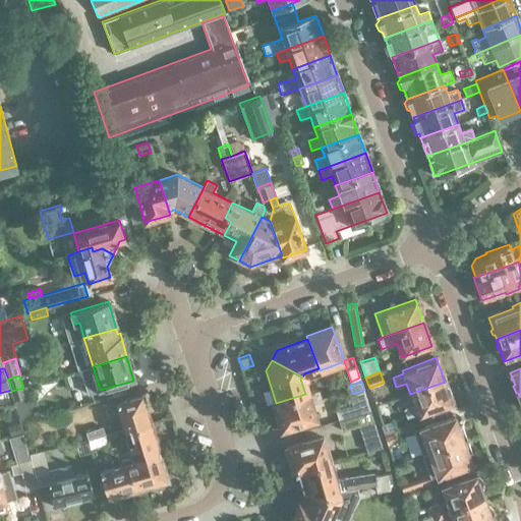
[(418,417),(453,405),(445,382),(410,394),(414,404),(404,408),(407,417),(417,413),(418,417)]
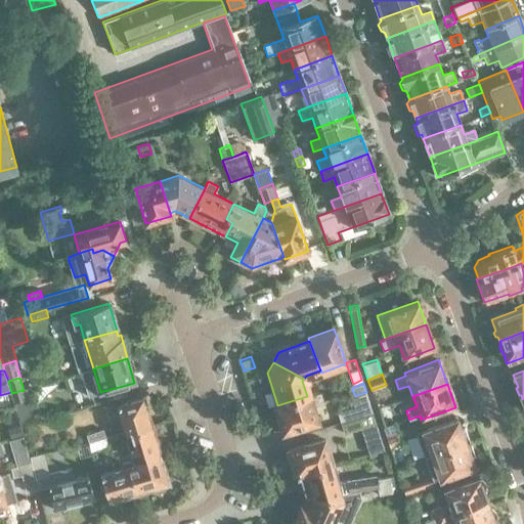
[(11,393),(14,403),(20,425),(33,421),(26,399),(24,390),(11,393)]
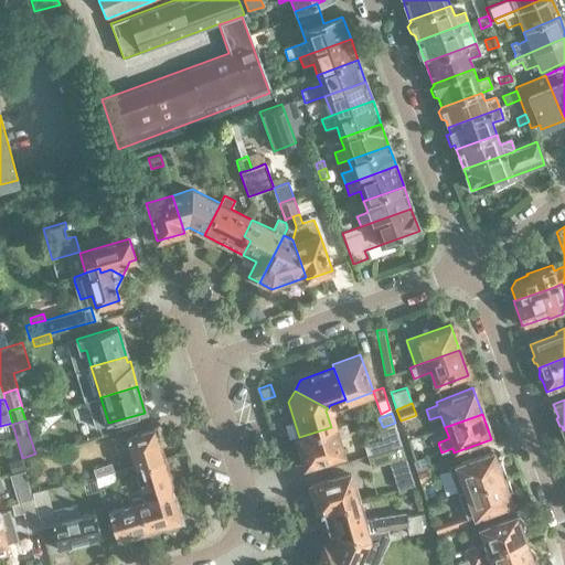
[(305,465),(342,454),(338,438),(350,435),(345,423),(331,427),(299,437),(296,438),(305,465)]
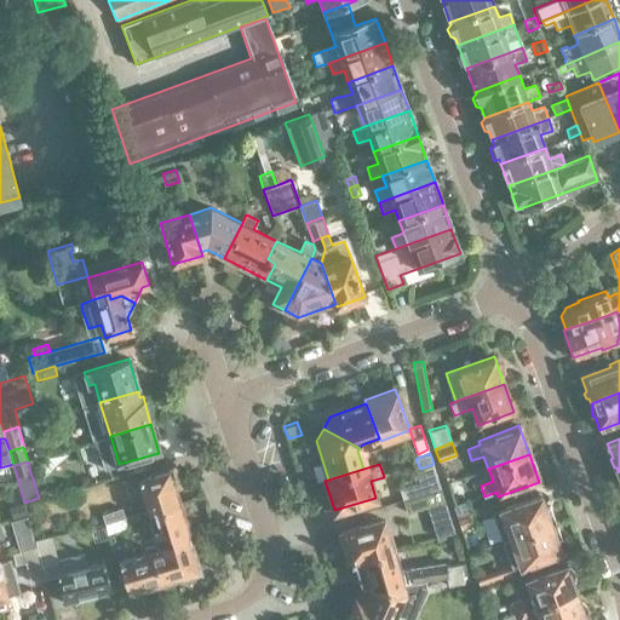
[(415,471),(419,480),(411,482),(409,480),(397,483),(403,499),(441,488),(434,466),(420,470),(420,469),(415,471)]
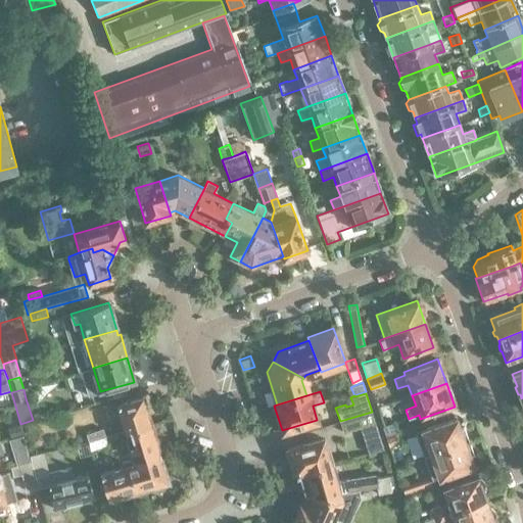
[(126,433),(151,425),(143,396),(117,405),(126,433)]
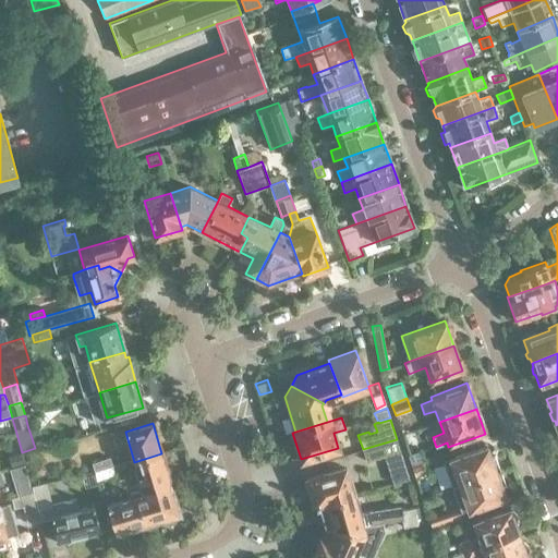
[(385,456),(393,484),(410,478),(401,451),(400,451),(397,439),(363,449),(366,461),(380,457),(385,456)]
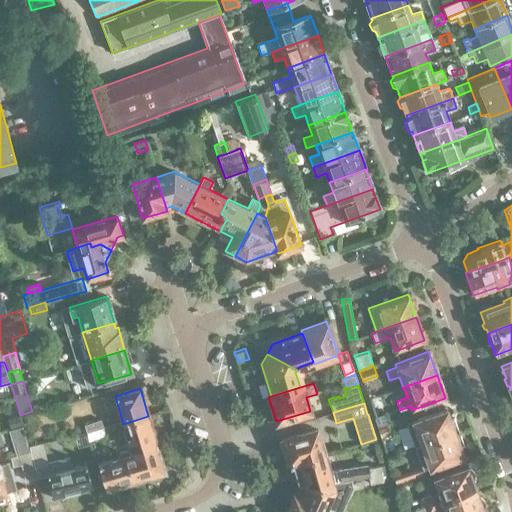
[(455,432),(446,408),(415,419),(413,415),(394,422),(397,429),(414,423),(421,444),(455,432)]
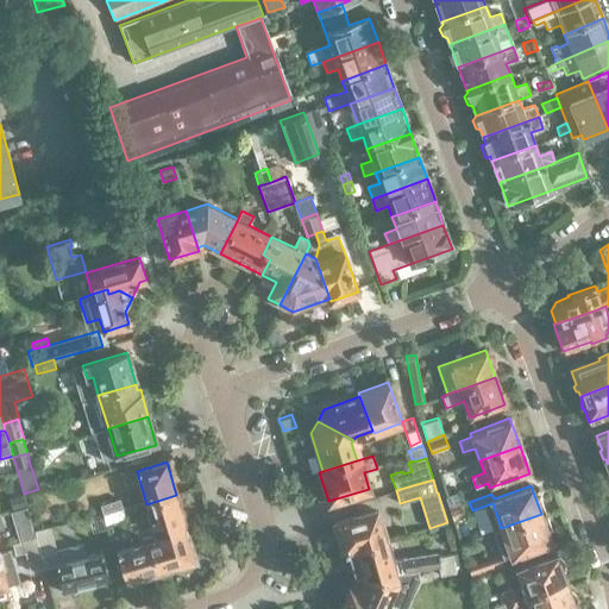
[(450,508),(463,503),(459,491),(445,495),(450,508)]
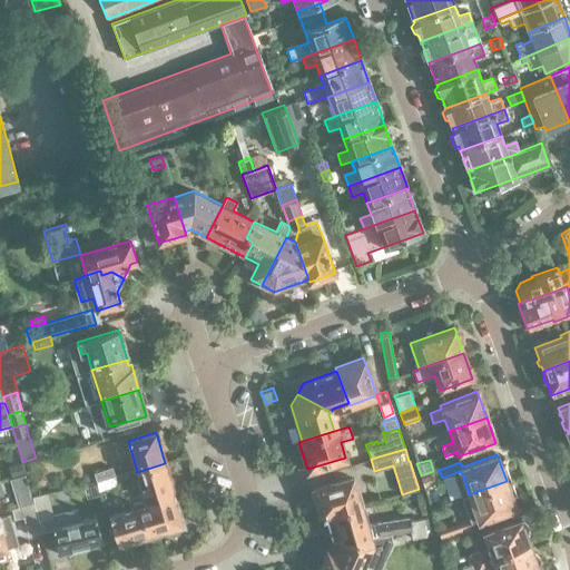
[(12,474),(25,470),(22,462),(10,465),(12,474)]
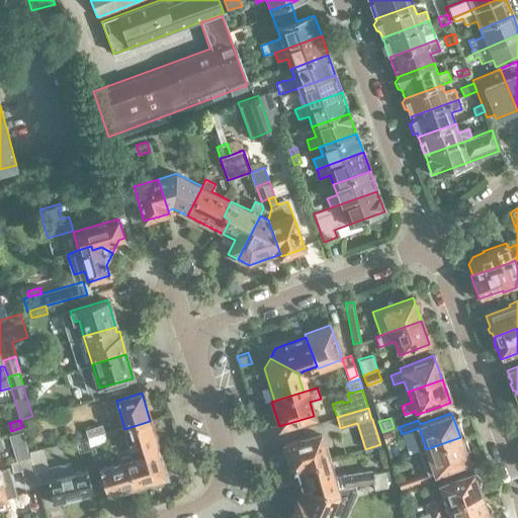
[(159,451),(150,421),(124,429),(131,450),(134,459),(159,451)]
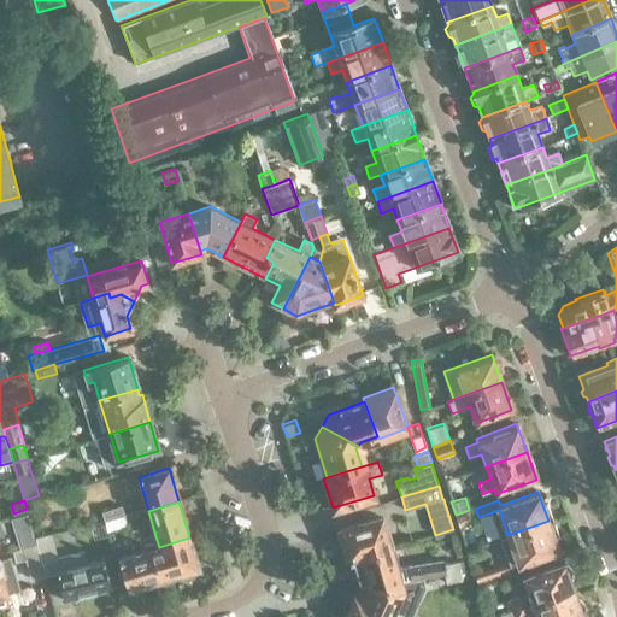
[(115,518),(125,515),(123,507),(123,505),(101,511),(104,521),(115,518)]
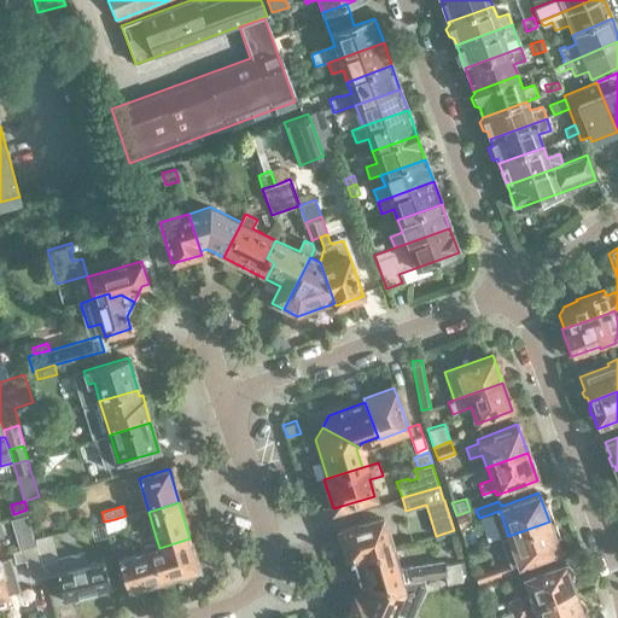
[(17,529),(30,525),(27,513),(13,518),(17,529)]
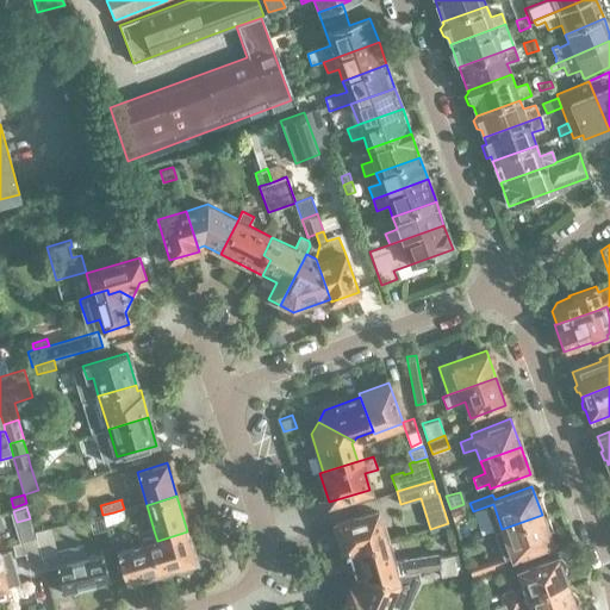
[(113,512),(116,522),(126,518),(124,509),(113,512)]
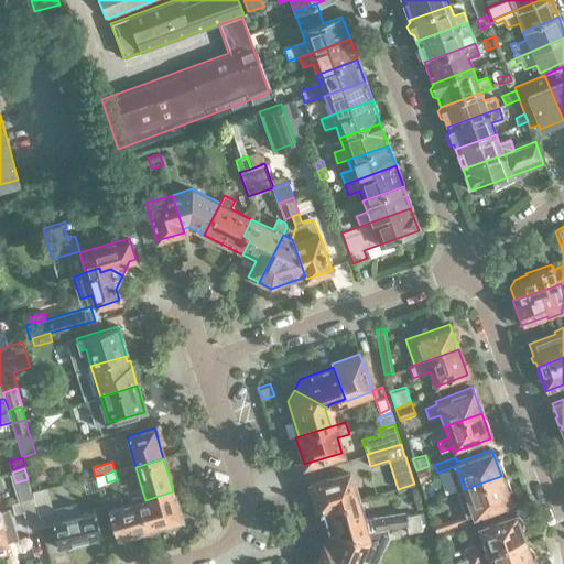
[(323,510),(356,500),(348,473),(310,484),(318,511),(323,510)]
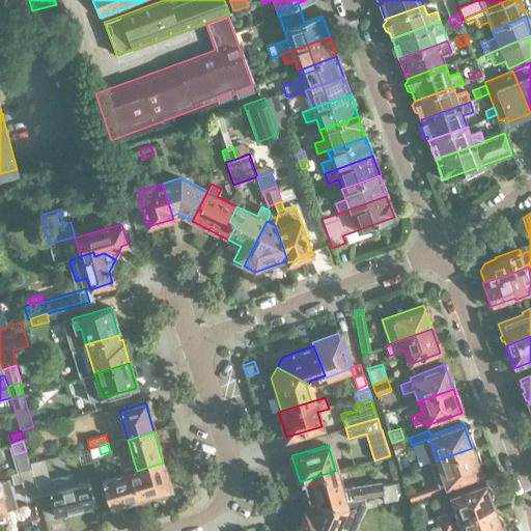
[(92,456),(101,454),(99,446),(89,448),(92,456)]
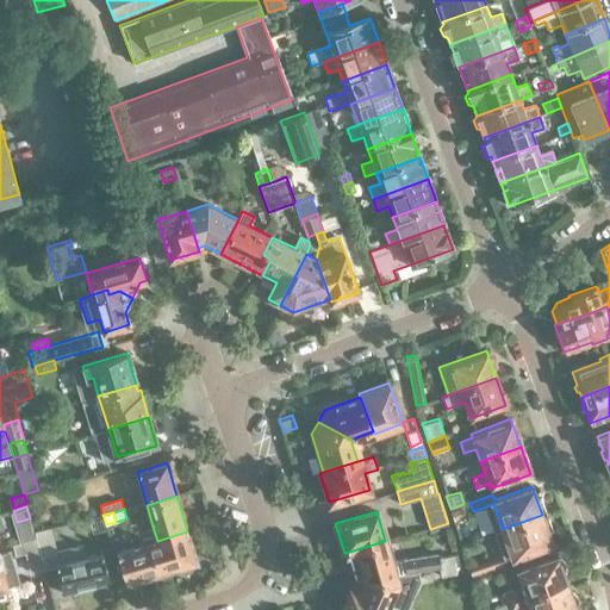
[(542,515),(502,529),(512,558),(552,543),(542,515)]
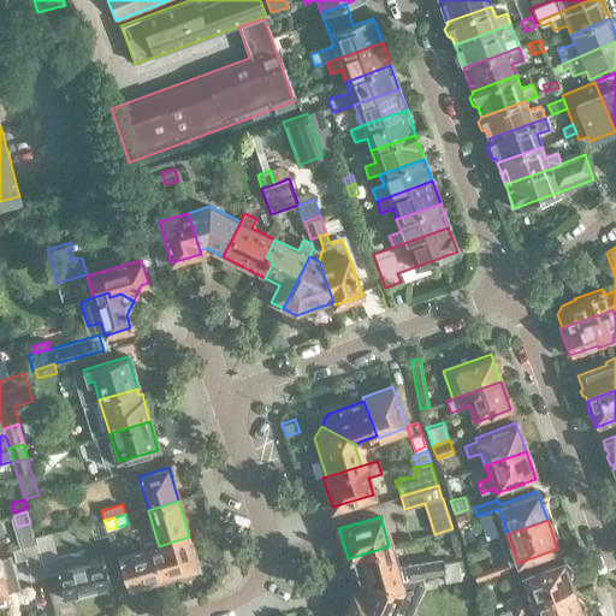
[(37,544),(46,574),(57,572),(64,597),(110,586),(104,560),(87,564),(83,550),(55,557),(51,534),(36,538),(37,544)]
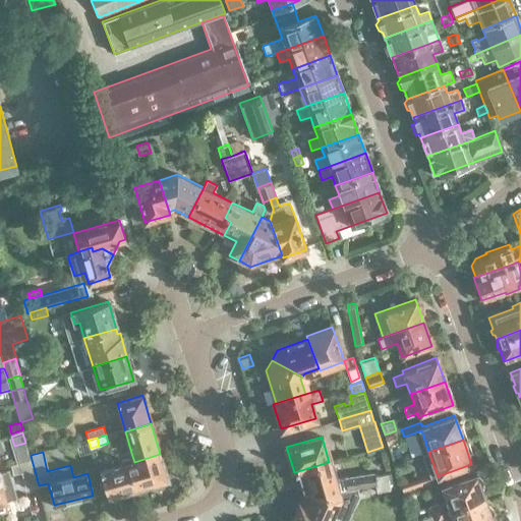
[(131,453),(117,457),(120,466),(128,464),(134,488),(168,479),(160,454),(134,462),(131,453)]
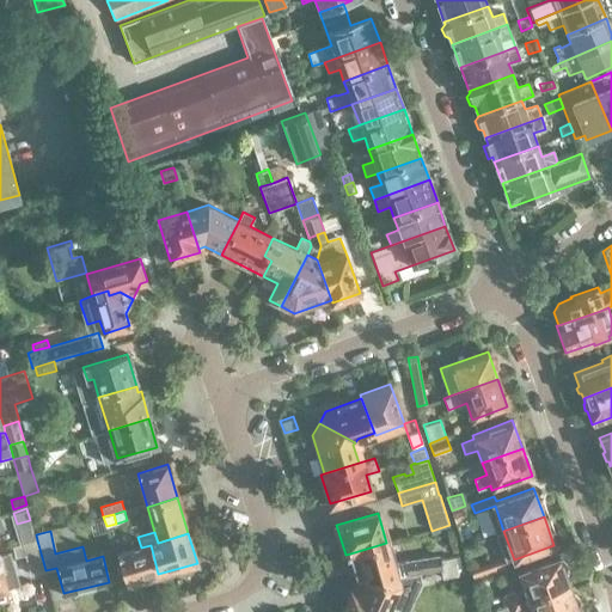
[(30,574),(46,570),(37,540),(12,548),(14,557),(25,554),(30,574)]
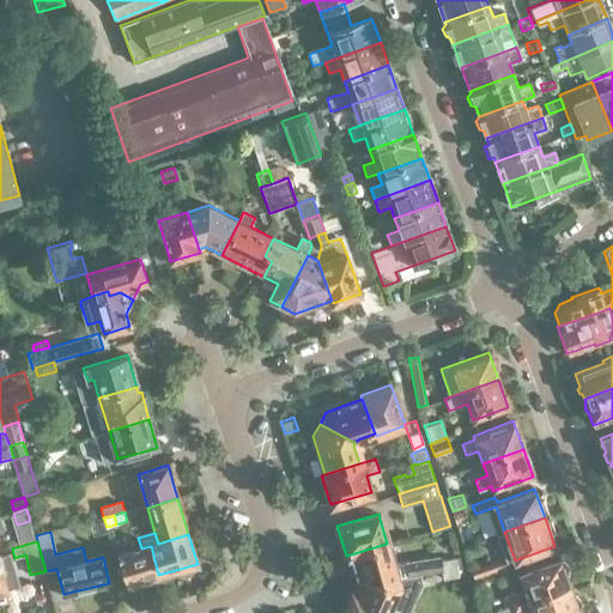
[(399,577),(420,574),(443,570),(457,568),(456,558),(442,560),(441,556),(405,560),(393,563),(387,544),(351,554),(359,583),(366,582),(368,587),(399,577)]
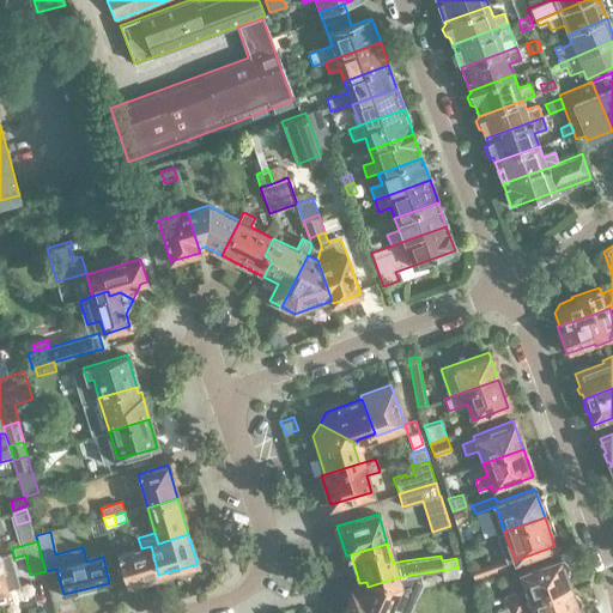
[(126,584),(158,575),(151,546),(141,548),(119,556),(126,584)]
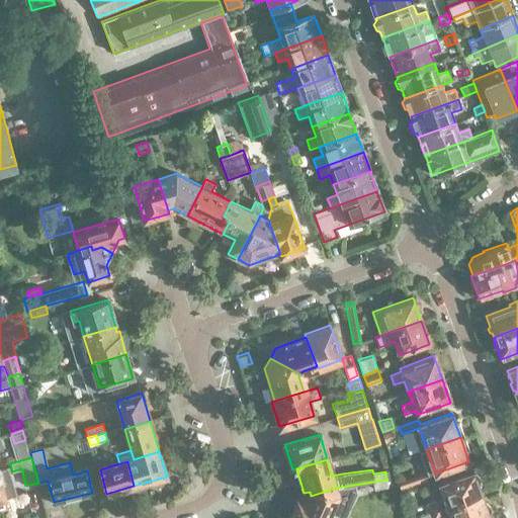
[(0,499),(16,495),(8,468),(0,470),(0,499)]
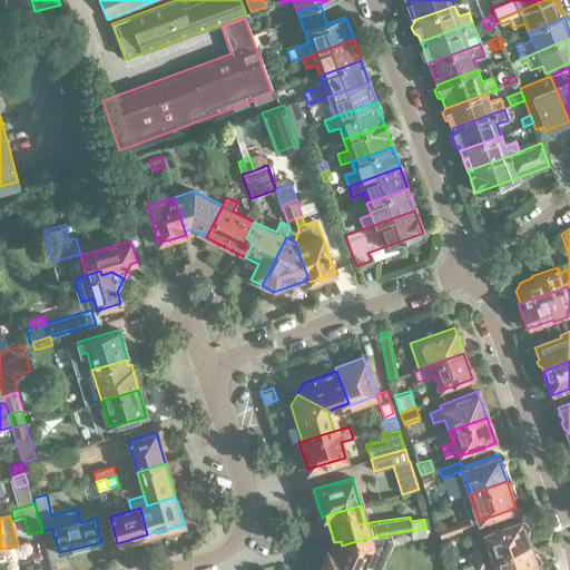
[(521,521),(520,519),(484,532),(491,551),(487,552),(484,548),(469,553),(472,563),(529,543),(526,534),(528,533),(529,527),(523,521),(521,521)]
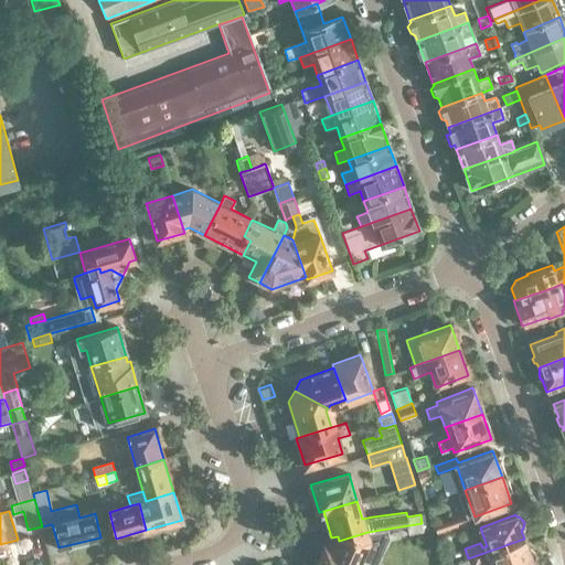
[(438,535),(468,525),(465,515),(435,526),(438,535)]
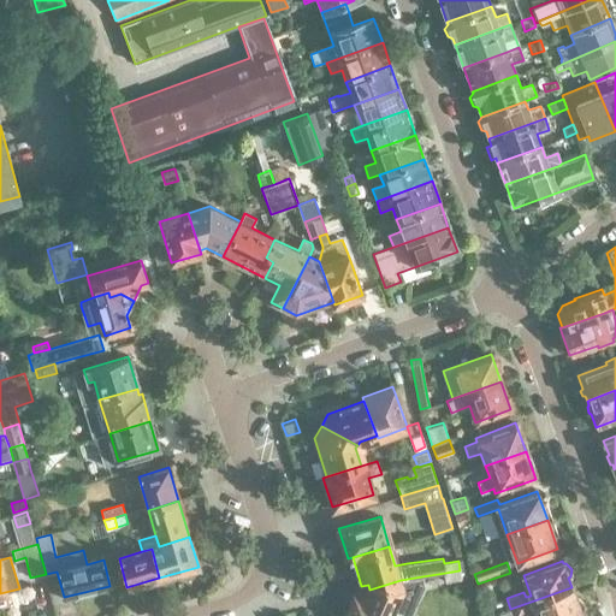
[(460,570),(445,573),(446,581),(461,579),(460,570)]
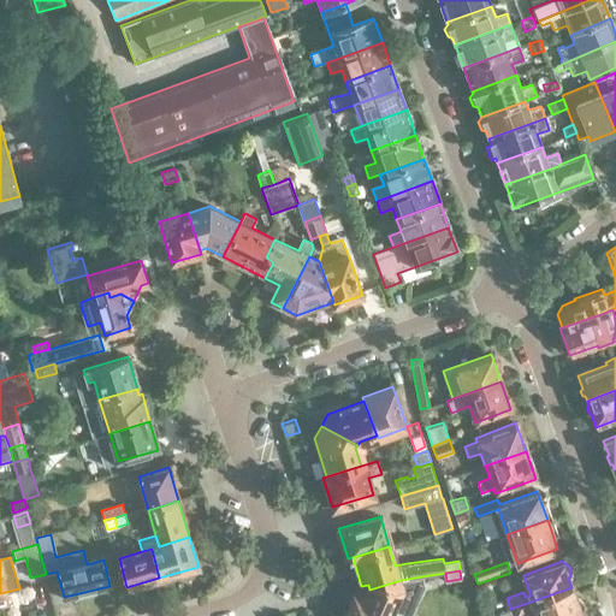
[(368,585),(361,586),(351,609),(363,615),(389,615),(394,609),(412,615),(425,584),(422,576),(401,580),(369,590),(368,585)]
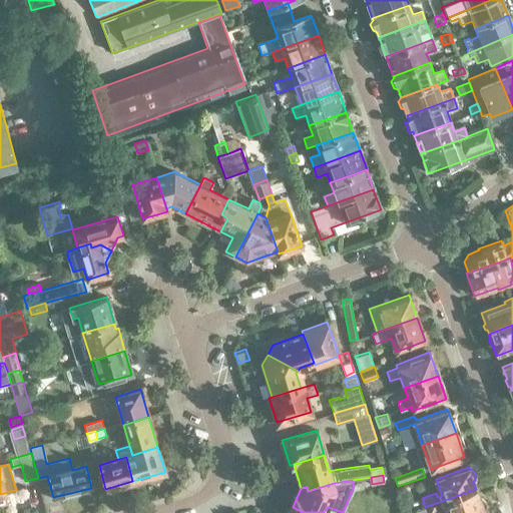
[(479,497),(476,489),(425,507),(425,508),(409,512),(439,512),(443,512),(440,504),(444,502),(447,512),(479,512),(484,511),(483,510),(485,509),(487,501),(481,496),(479,497)]
